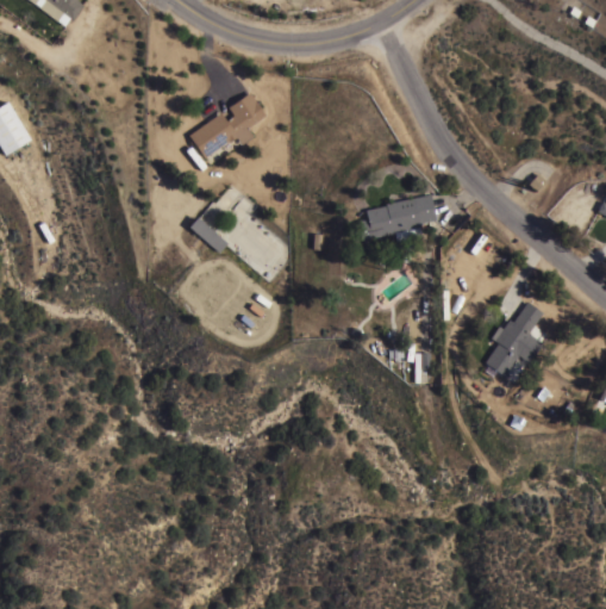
[(79,0),(86,5),(74,19),(48,0),(79,0)]
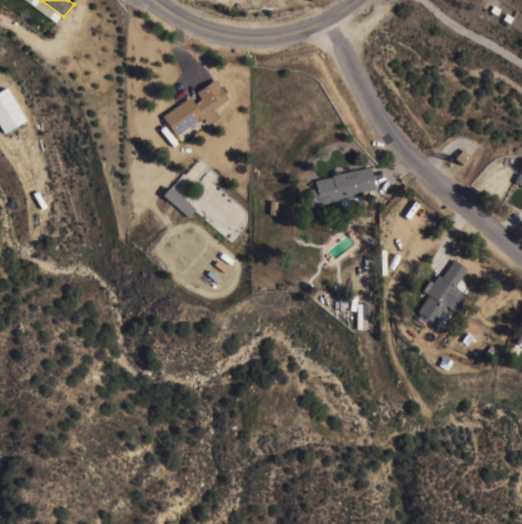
[(197,93),(216,79),(231,98),(214,110),(219,117),(209,124),(205,118),(199,122),(198,121),(177,135),(164,116),(192,96),(197,103),(202,99),(197,93)]
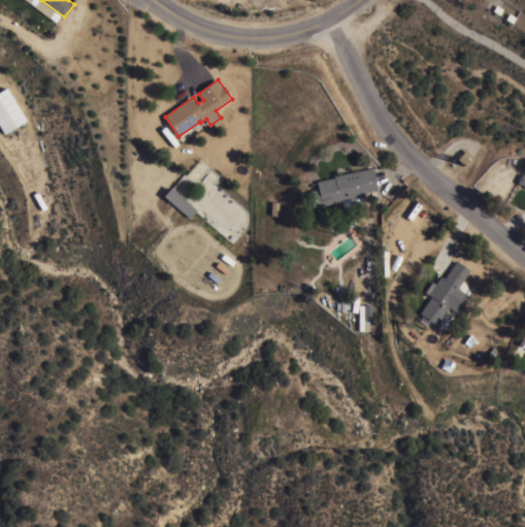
[(28,121),(5,134),(0,125),(0,92),(8,88),(28,121)]
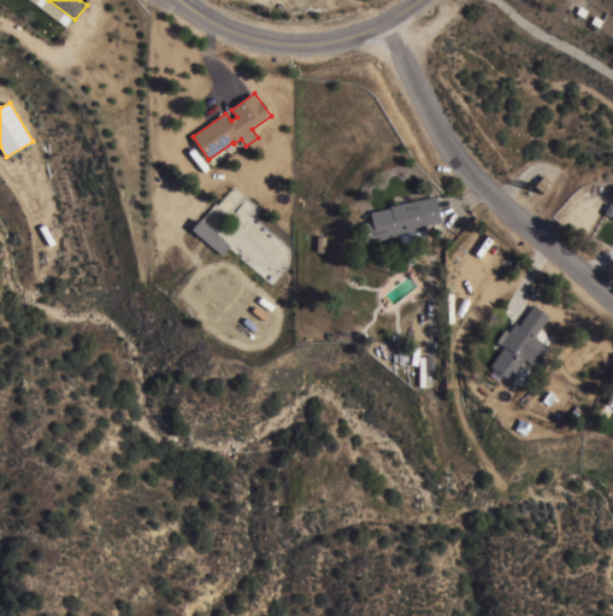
[(436,197),(442,223),(426,226),(428,229),(426,229),(428,239),(402,244),(401,235),(366,242),(363,223),(373,221),(371,212),(392,207),(392,206),(436,197)]
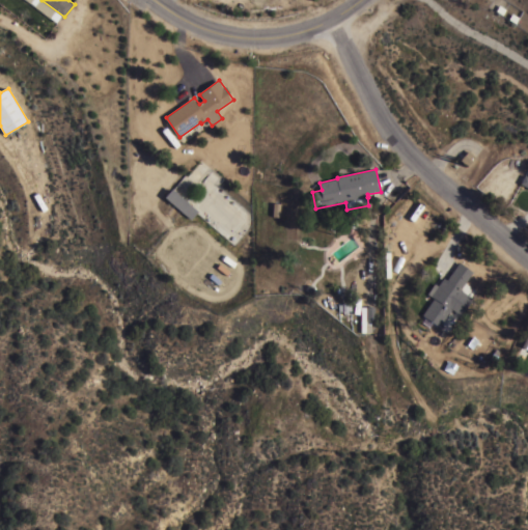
[(199,212),(192,220),(166,197),(173,189),(199,212)]
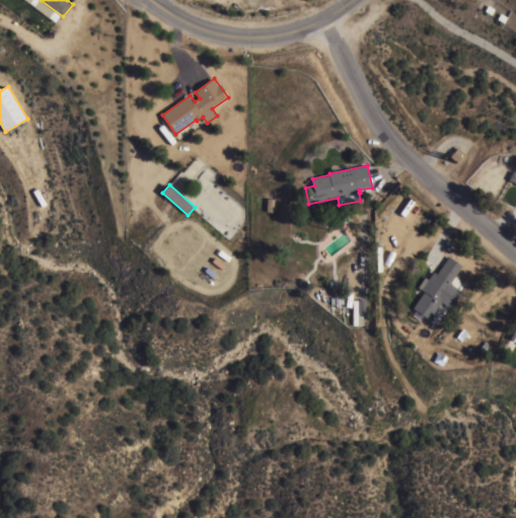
[(414,308),(425,291),(419,287),(426,278),(429,280),(435,272),(438,274),(450,256),(463,266),(457,275),(462,278),(461,279),(466,282),(455,297),(450,293),(430,320),(414,308)]
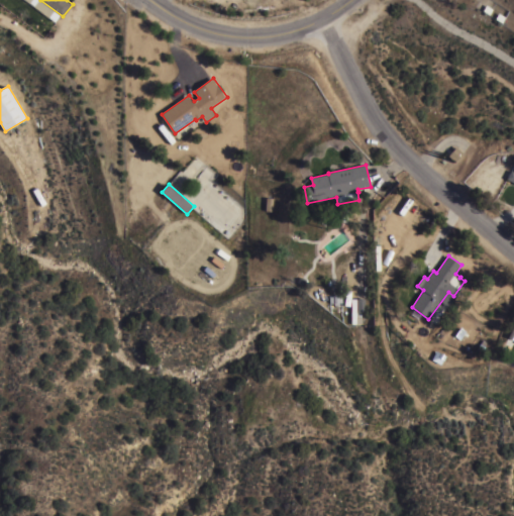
[(513,355),(507,352),(508,350),(503,348),(507,340),(505,339),(509,332),(511,333),(511,332),(512,332),(513,331),(513,340),(512,342),(513,342),(513,355)]
